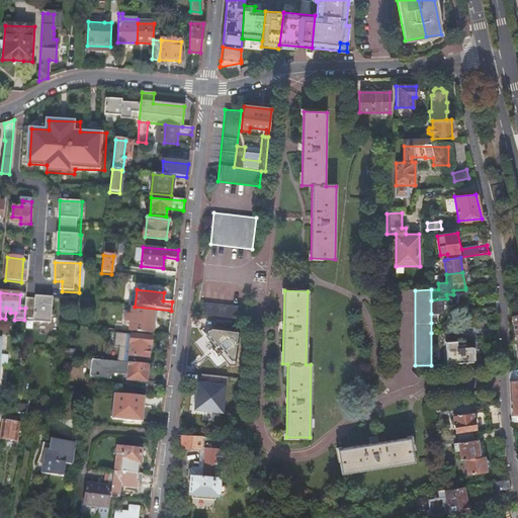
[(447,298),(431,300),(432,314),(431,314),(431,323),(438,323),(438,314),(442,314),(442,306),(447,305),(447,298)]
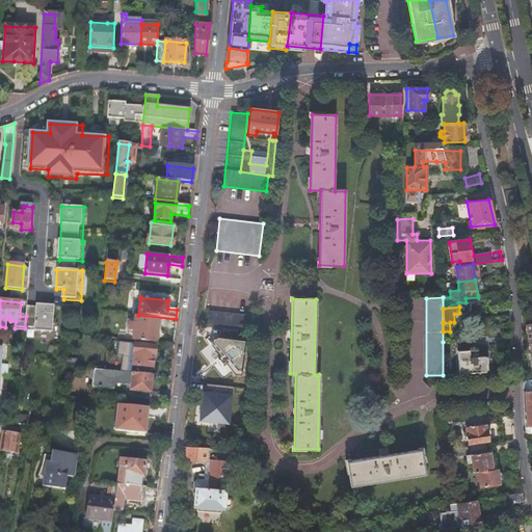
[(509,316),(509,308),(497,310),(497,316),(509,316)]
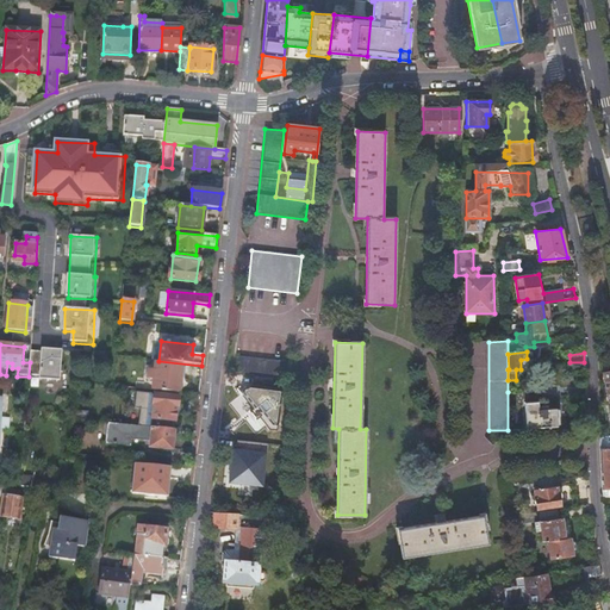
[(237,374),(286,380),(288,362),(240,355),(237,374)]
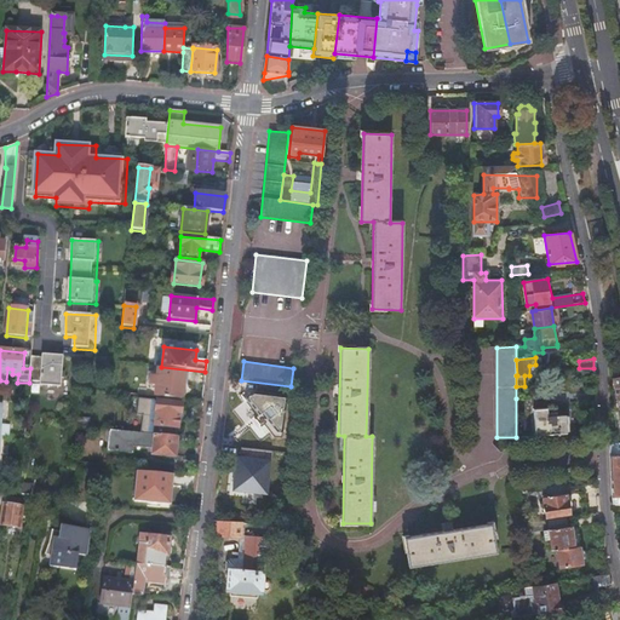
[(593,368),(579,368),(579,378),(586,377),(593,375),(593,368)]
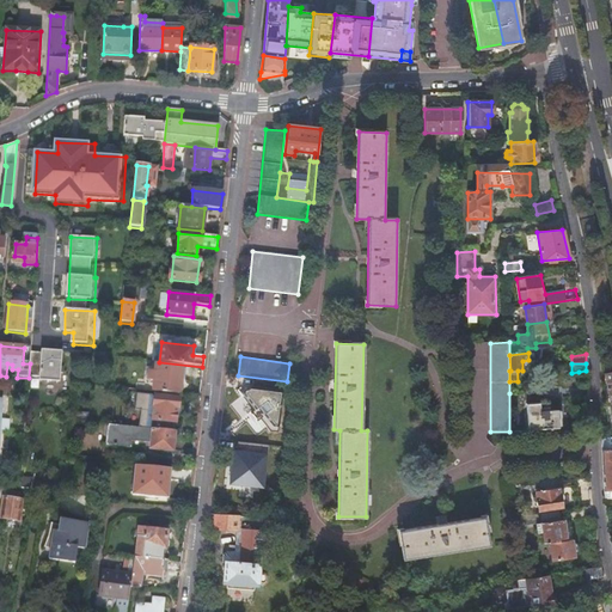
[(153,381),(152,392),(179,395),(182,368),(154,366),(153,373),(148,373),(147,380),(153,381)]
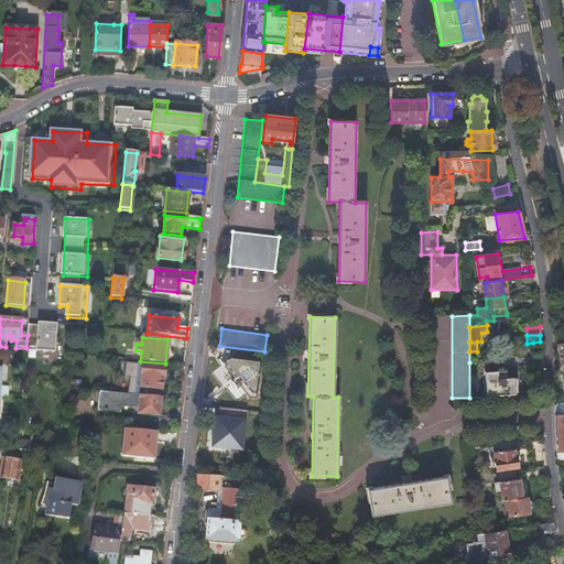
[(495,340),(490,342),(488,342),(488,345),(489,348),(491,348),(491,357),(512,357),(511,342),(495,342),(495,340)]
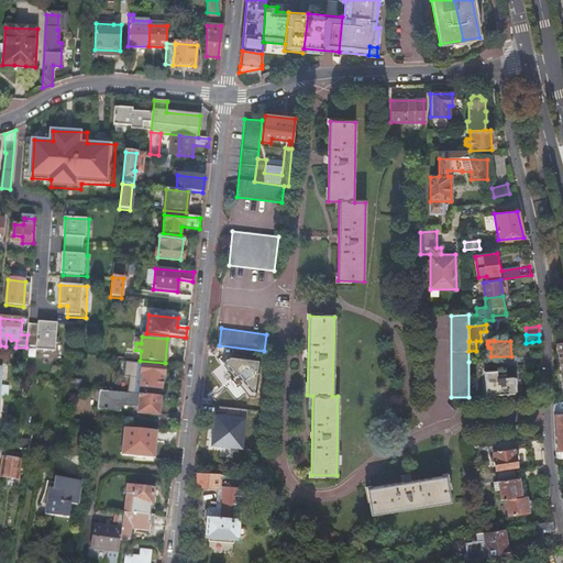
[(562,372),(562,343),(552,346),(559,373),(562,372)]
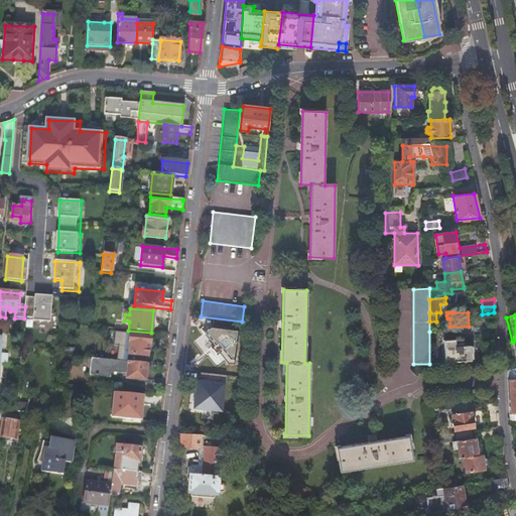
[(201,329),(200,338),(206,333),(215,345),(211,349),(216,357),(221,353),(229,363),(235,364),(239,329),(212,326),(206,331),(203,328),(201,329)]
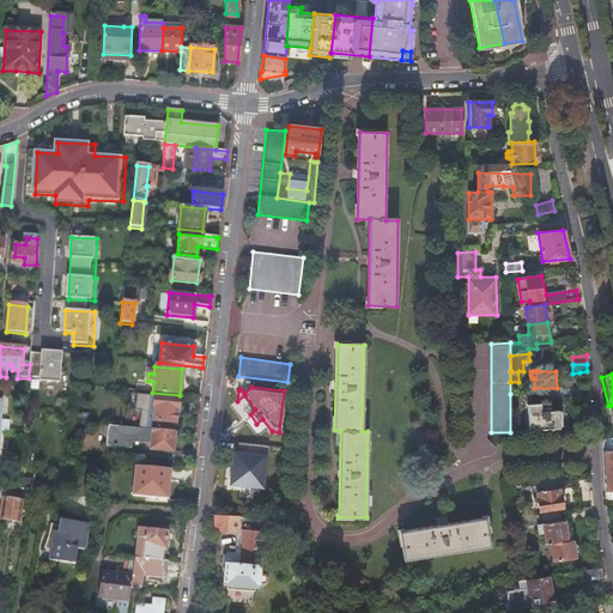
[(540,394),(525,395),(525,405),(528,405),(529,423),(536,422),(538,430),(559,429),(559,411),(541,411),(540,394)]
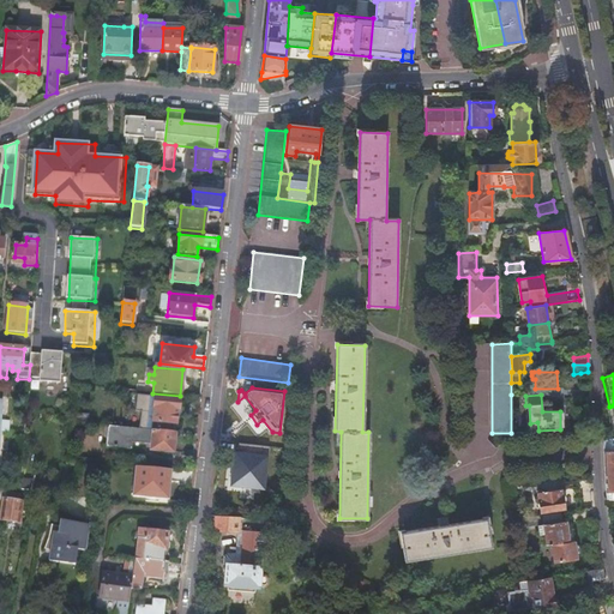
[(174,433),(175,433),(179,402),(154,399),(151,431),(174,433)]
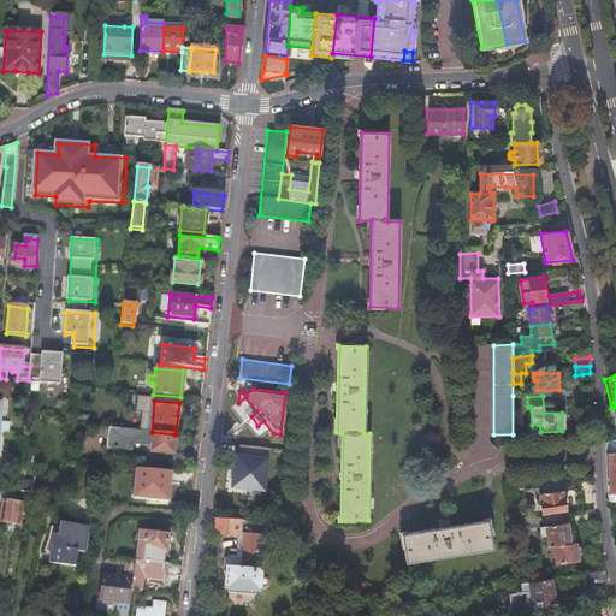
[(152,432),(107,427),(106,448),(131,450),(131,444),(150,445),(149,452),(173,455),(175,434),(152,432)]
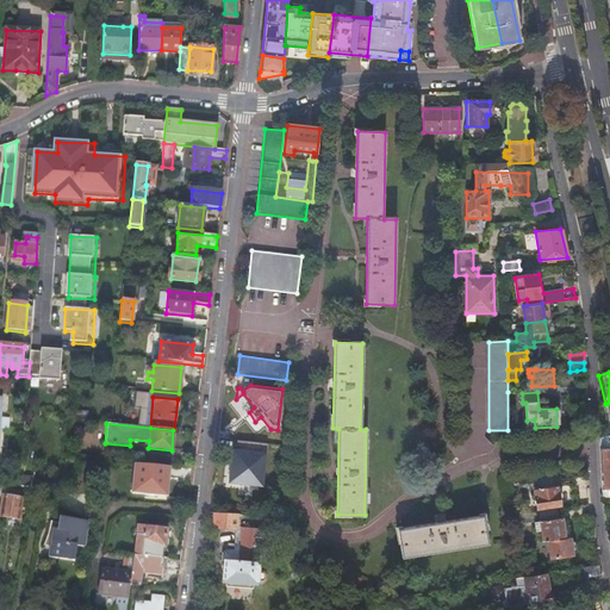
[(228,485),(267,489),(272,444),(231,441),(228,485)]
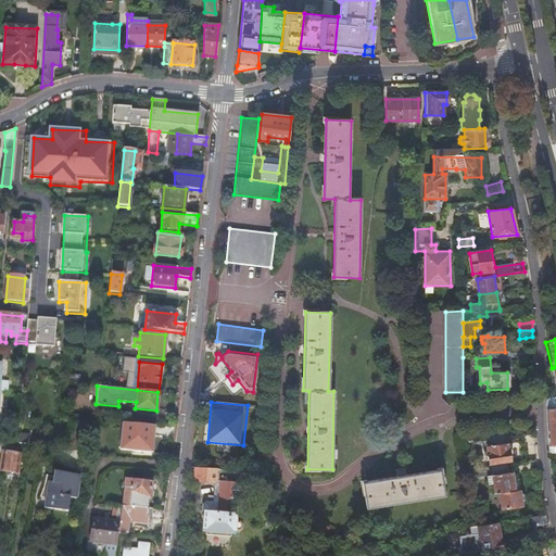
[(555,405),(546,406),(546,414),(548,446),(555,445),(555,415),(555,416),(555,405)]
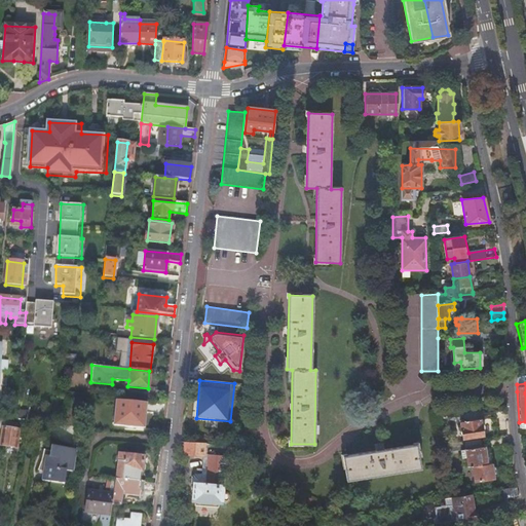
[(147,402),(117,400),(114,424),(144,427),(147,402)]
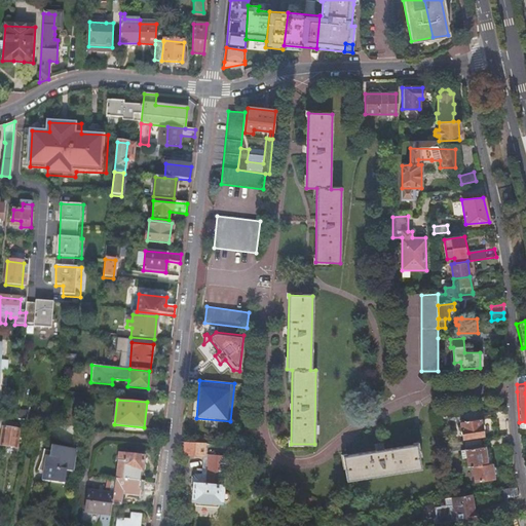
[(483,436),(479,408),(460,409),(462,420),(460,421),(462,439),(483,436)]
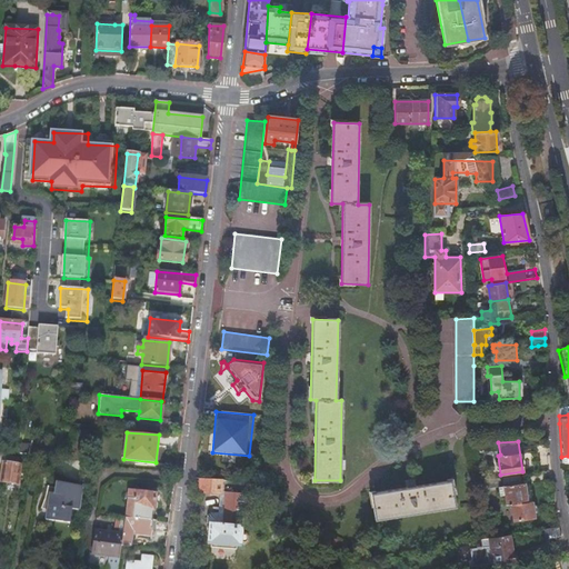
[(9,463),(10,452),(5,451),(3,463),(0,480),(0,481),(18,485),(20,466),(9,463)]
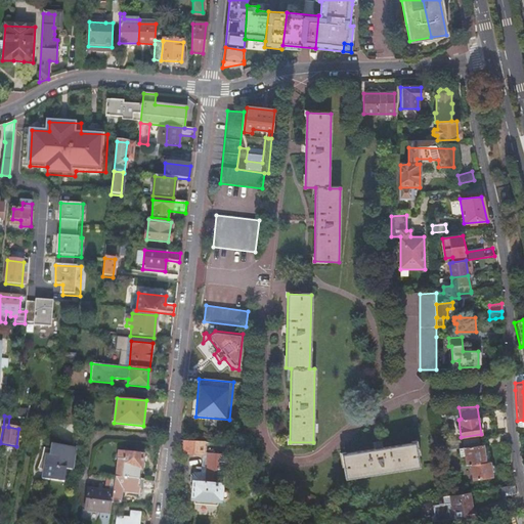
[(464,439),(443,442),(445,450),(460,448),(461,455),(466,455),(467,466),(487,463),(484,445),(465,447),(464,439)]
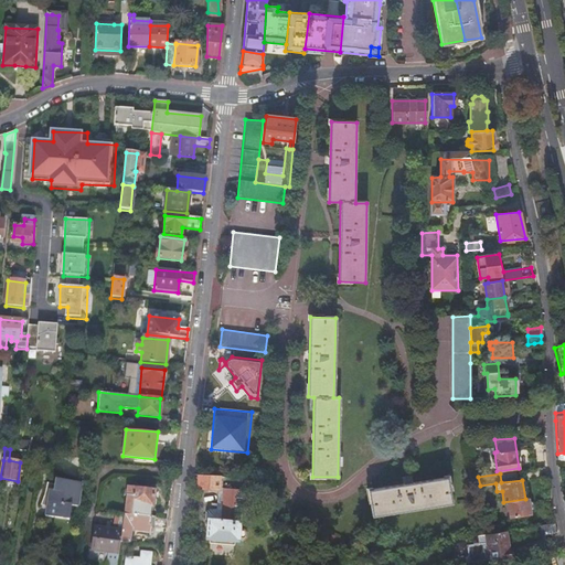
[(219,476),(199,475),(198,488),(219,489),(219,476)]
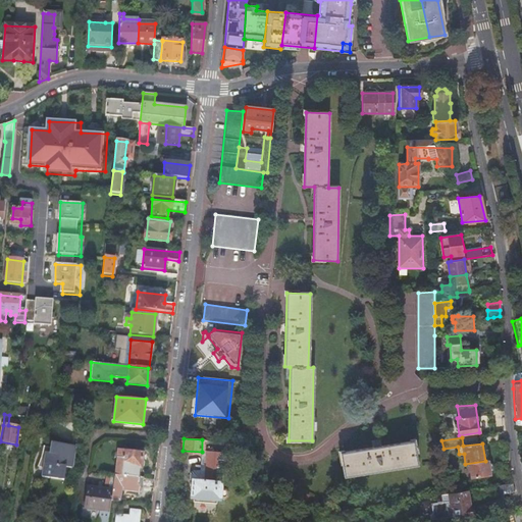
[(413,441),(341,454),(345,477),(417,465),(413,441)]
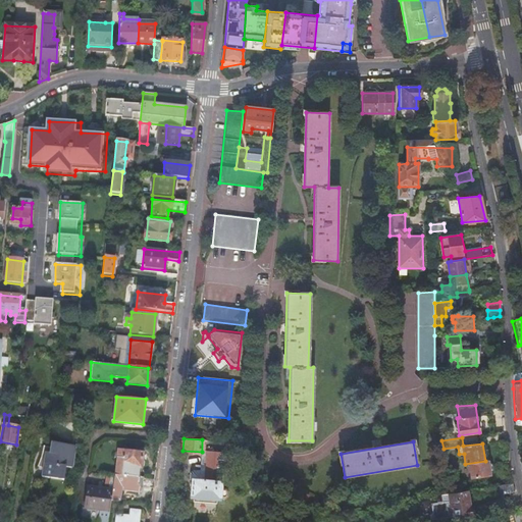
[(41,454),(39,461),(44,462),(41,476),(62,479),(65,466),(71,467),(74,447),(50,442),(49,448),(43,447),(41,454)]
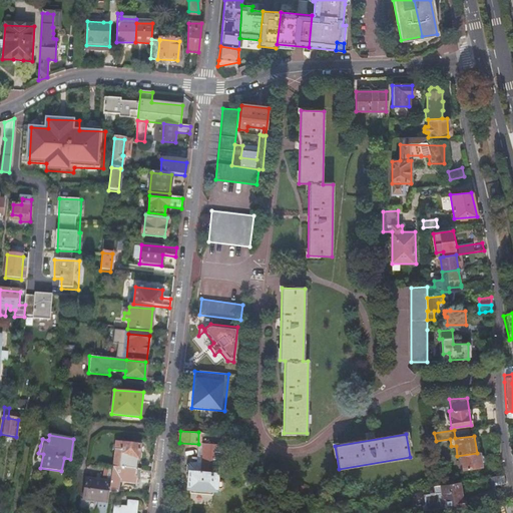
[(116,440),(113,467),(128,469),(138,470),(140,442),(116,440)]
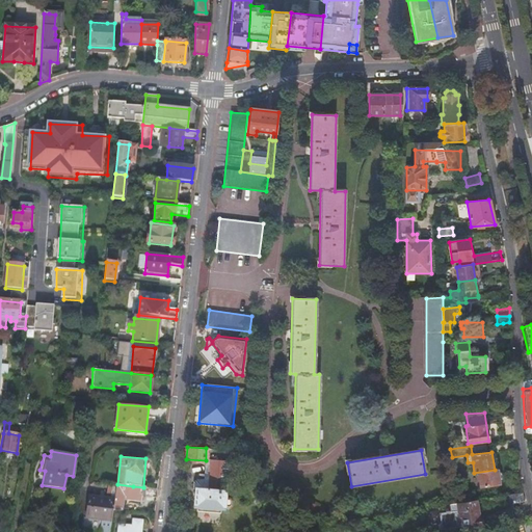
[(196,488),(194,506),(224,509),(224,507),(232,508),(233,498),(224,498),(227,473),(215,472),(214,482),(208,481),(207,489),(196,488)]
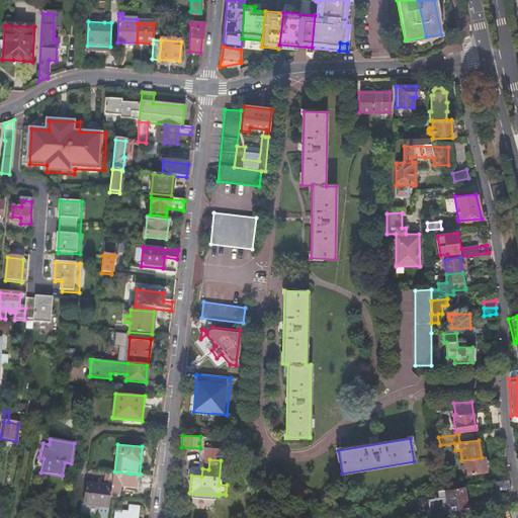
[(113,471),(113,473),(111,488),(109,497),(118,498),(119,487),(127,488),(130,473),(114,471),(113,471)]
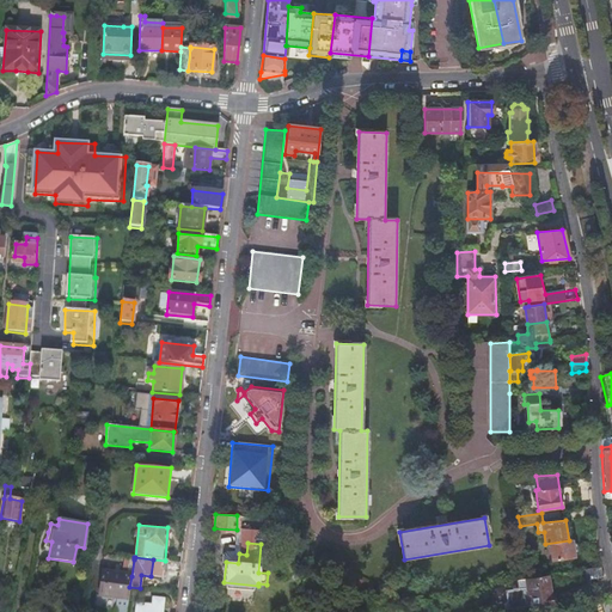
[(601,567),(589,569),(592,580),(604,577),(603,571),(601,567)]
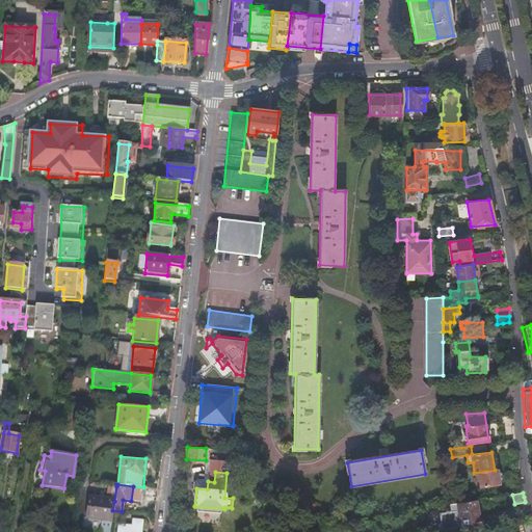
[(112,510),(114,501),(88,498),(85,520),(111,523),(112,510)]
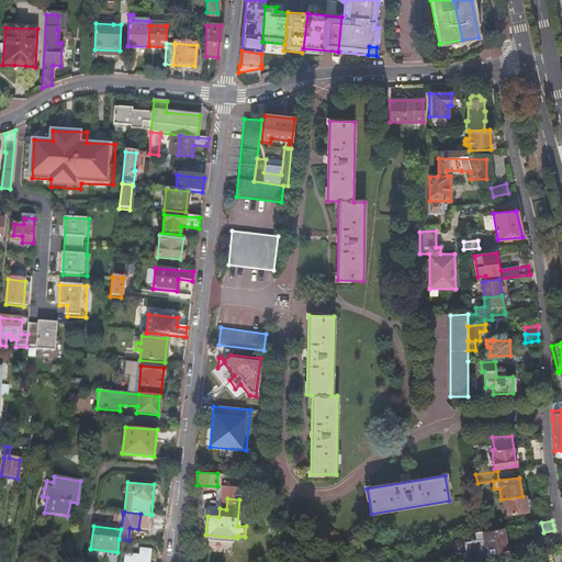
[(503,528),(483,531),(479,532),(482,561),(489,561),(507,559),(503,528)]
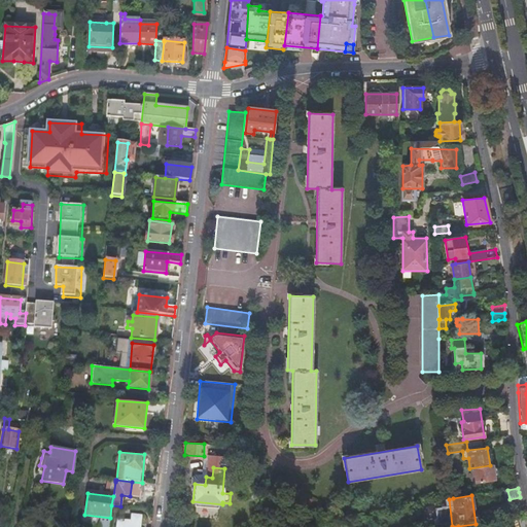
[(8,526),(11,514),(2,512),(0,526),(8,526)]
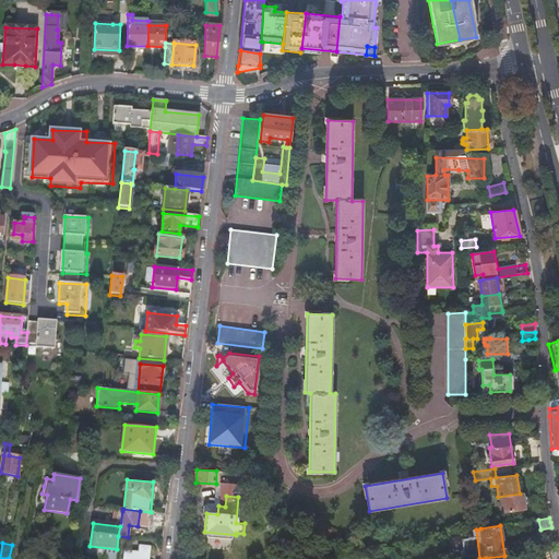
[(125,548),(122,558),(147,558),(150,545),(138,544),(137,550),(125,548)]
